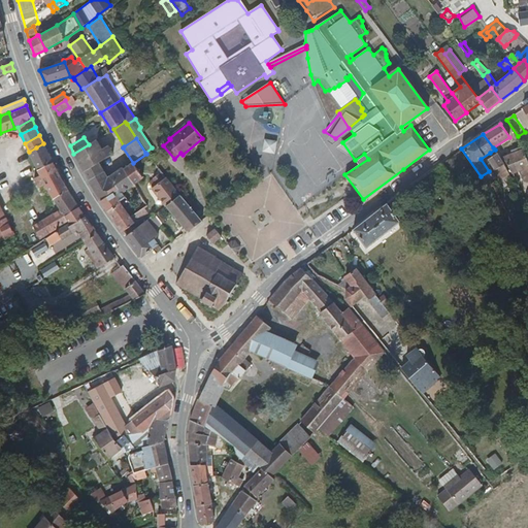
[(269,153),(271,141),(258,139),(257,151),(269,153)]
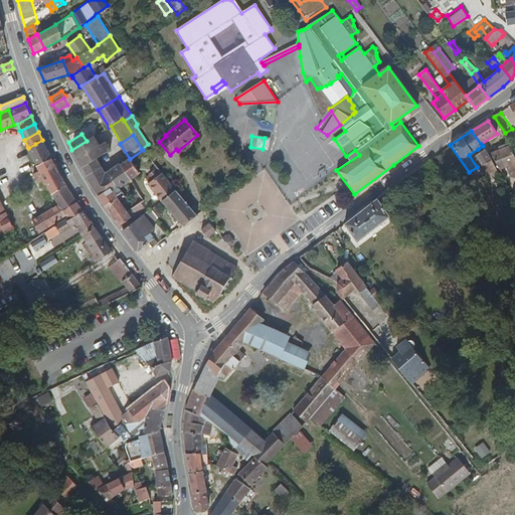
[(35,144),(28,148),(37,167),(52,159),(42,140),(35,144)]
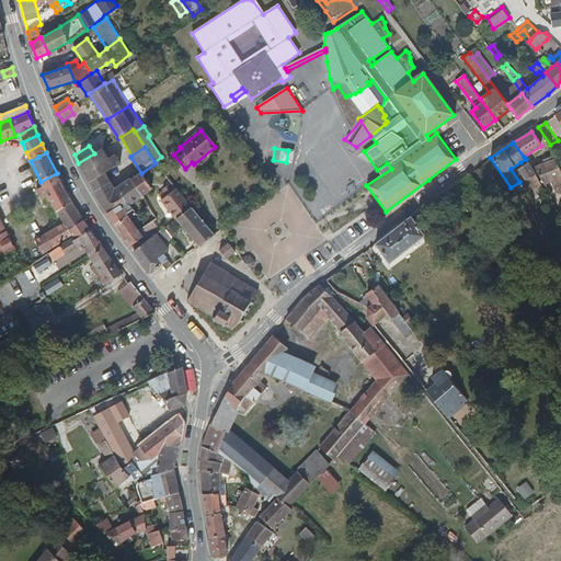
[(78,163),(89,182),(105,172),(94,153),(78,163)]
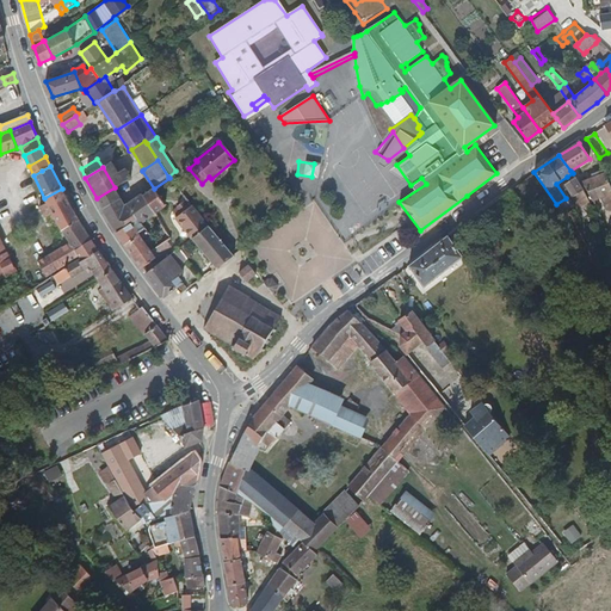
[(610,186),(605,172),(585,180),(593,202),(605,197),(610,208),(610,186)]
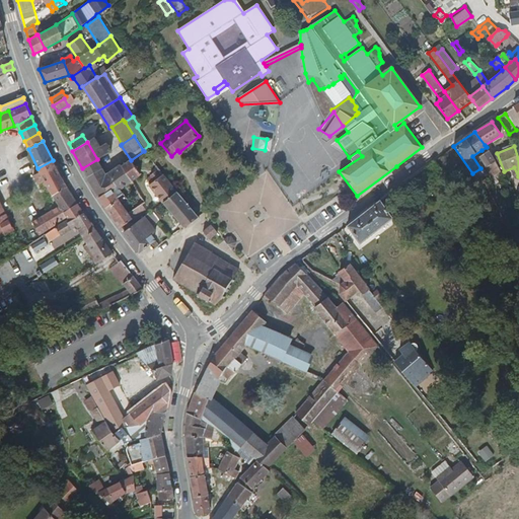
[(489,151),(485,154),(479,157),(487,168),(497,162),(489,151)]
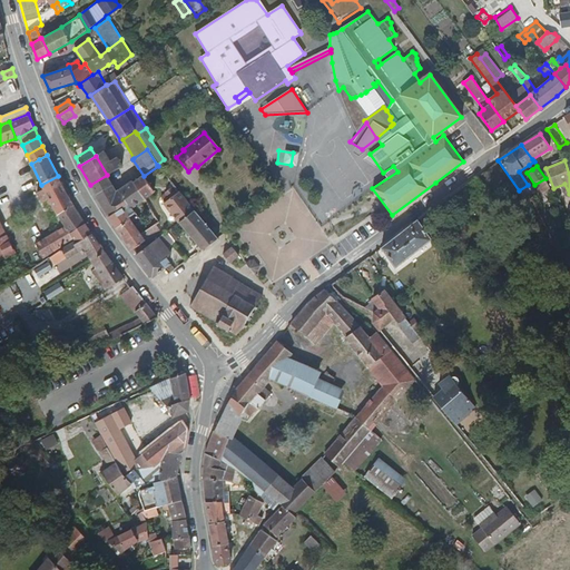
[(101,208),(108,218),(124,208),(127,213),(133,209),(145,199),(133,182),(116,192),(107,175),(90,185),(101,208)]
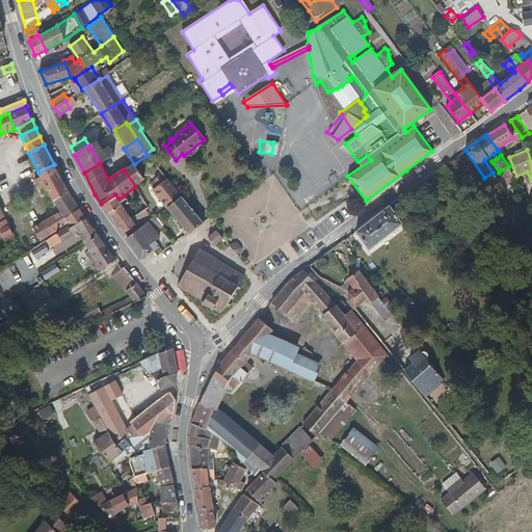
[(54,164),(38,173),(41,177),(57,169),(54,164)]
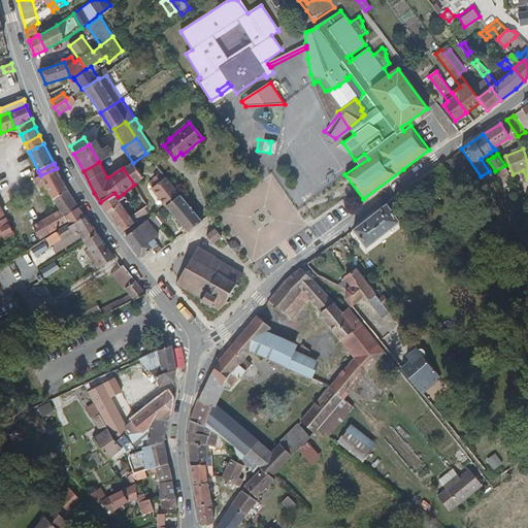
[(143,178),(133,163),(123,168),(134,185),(143,178)]
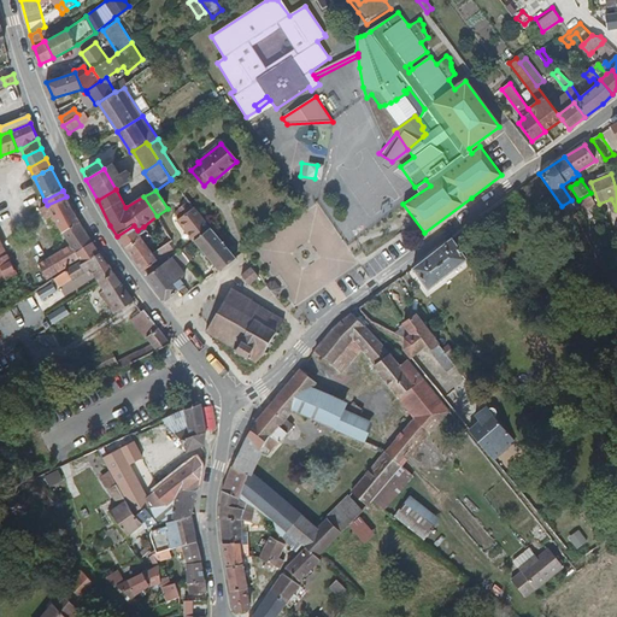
[(586,210),(595,204),(591,193),(579,200),(586,210)]
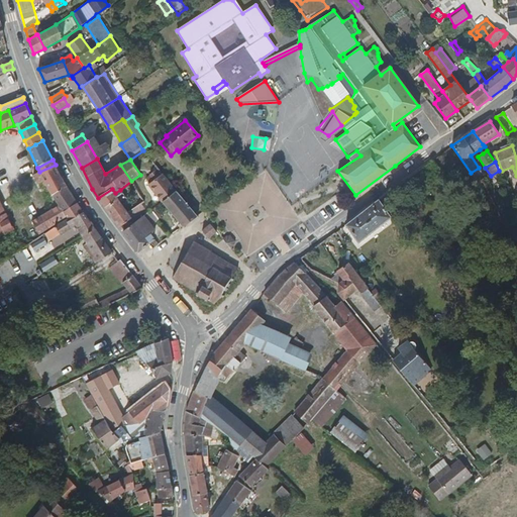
[(56,165),(39,172),(34,175),(38,184),(40,183),(45,193),(52,190),(54,193),(67,186),(56,165)]
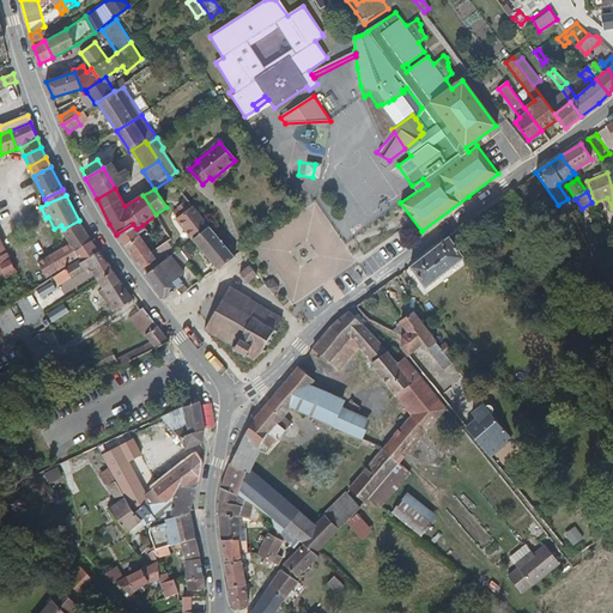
[(175,218),(193,240),(208,226),(192,205),(175,218)]
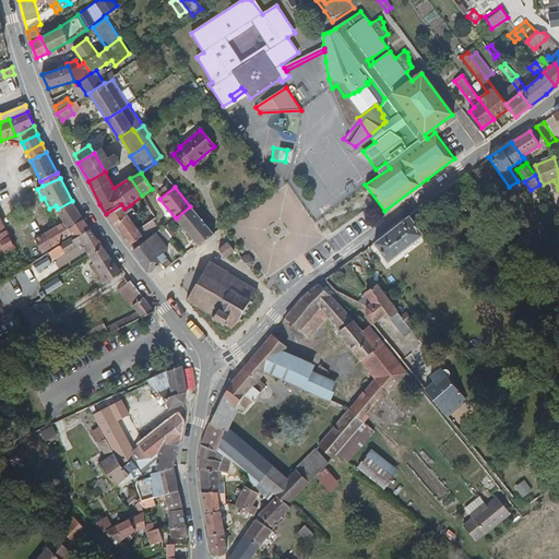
[(56,205),(49,209),(51,213),(56,210),(63,223),(45,234),(52,248),(73,236),(70,229),(84,219),(72,201),(58,209),(56,205)]
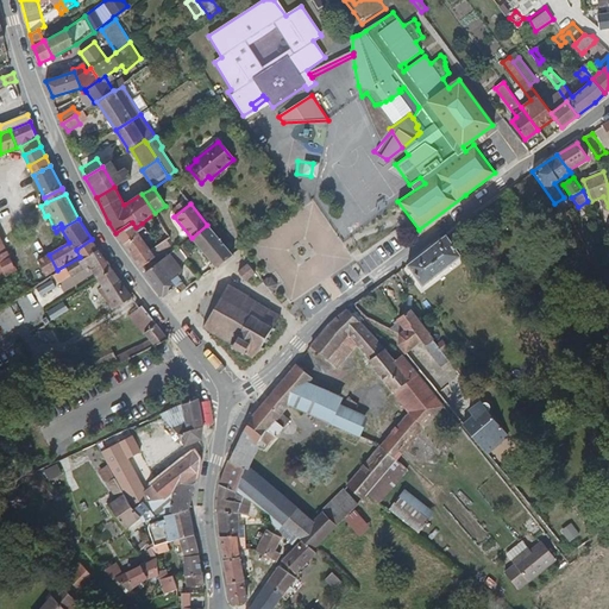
[(115,233),(142,268),(156,258),(151,251),(143,238),(144,237),(143,233),(140,234),(138,231),(136,227),(132,223),(115,233)]
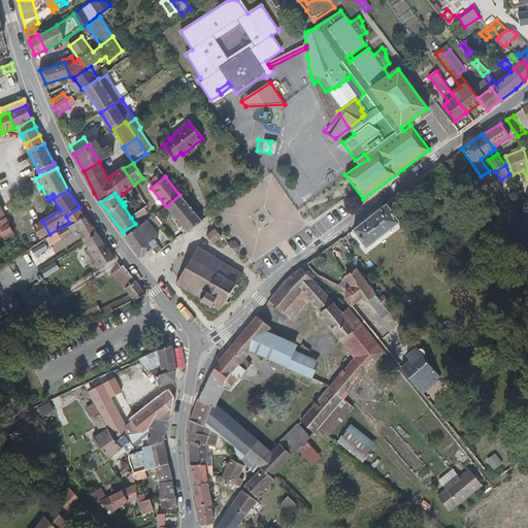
[(180,227),(186,232),(201,221),(179,195),(166,206),(182,225),(180,227)]
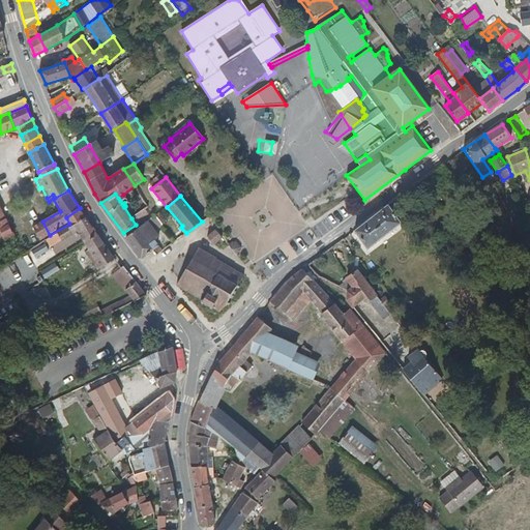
[(401,223),(388,204),(354,230),(366,248),(401,223)]
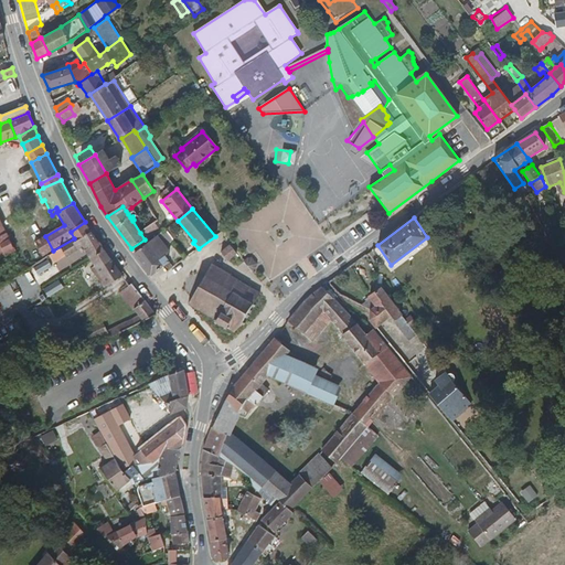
[(140,233),(145,240),(162,225),(158,219),(140,233)]
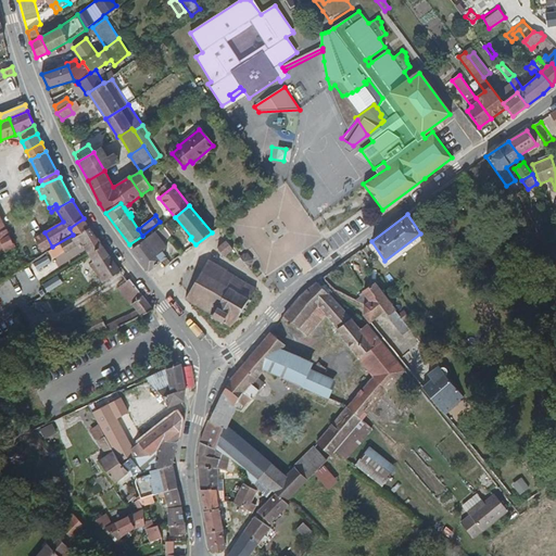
[(102,247),(84,218),(70,228),(73,235),(75,237),(60,247),(64,253),(81,242),(89,255),(102,247)]
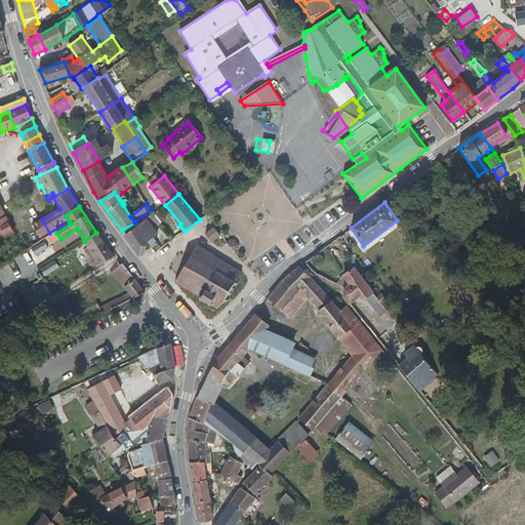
[(154,213),(148,217),(155,227),(160,223),(161,223),(154,213)]
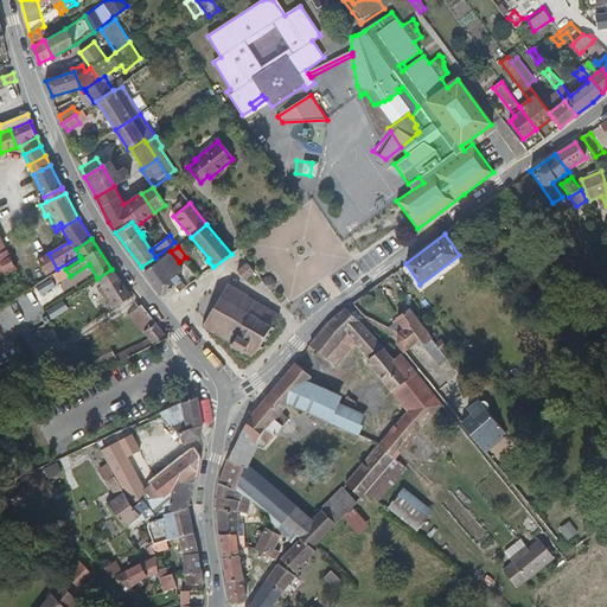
[(0,254),(0,261),(7,275),(18,269),(8,250),(0,254)]
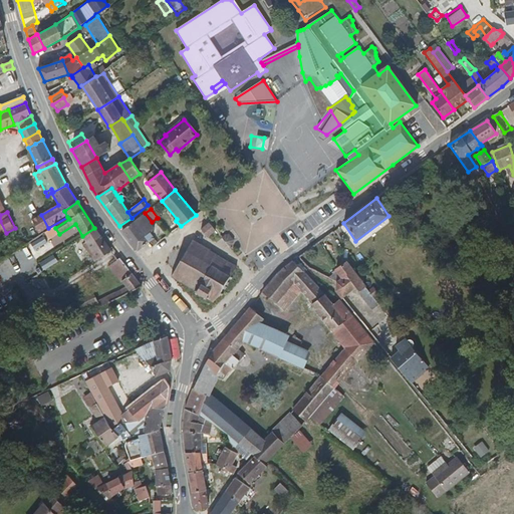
[(48,228),(41,215),(32,221),(39,233),(48,228)]
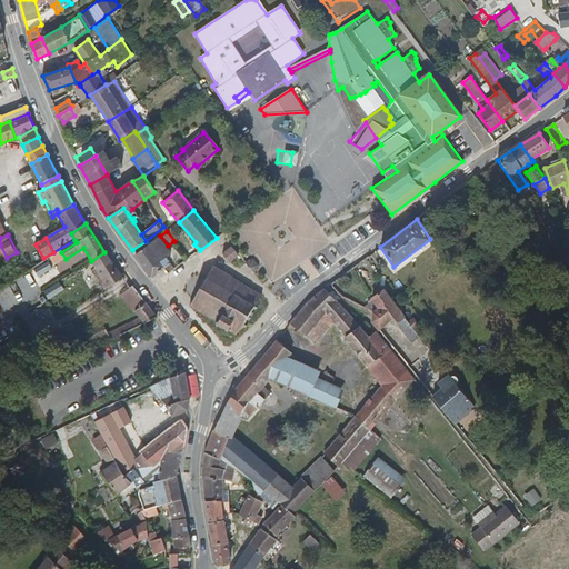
[(136,255),(152,278),(167,267),(168,265),(170,263),(165,257),(170,252),(158,238),(147,248),(136,255)]
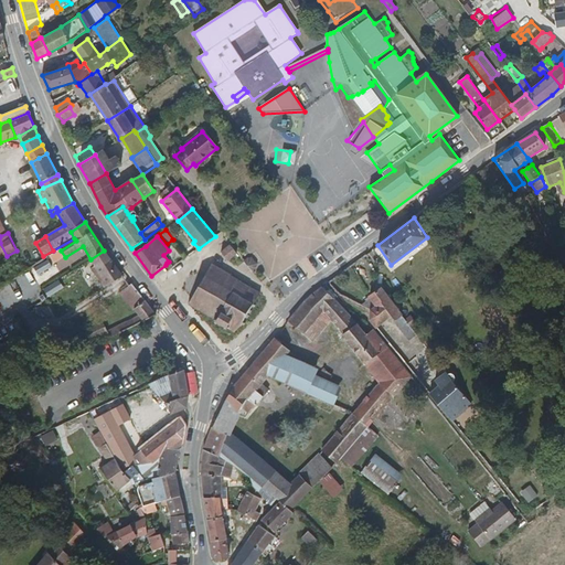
[(237,254),(232,246),(223,254),(230,262),(237,254)]
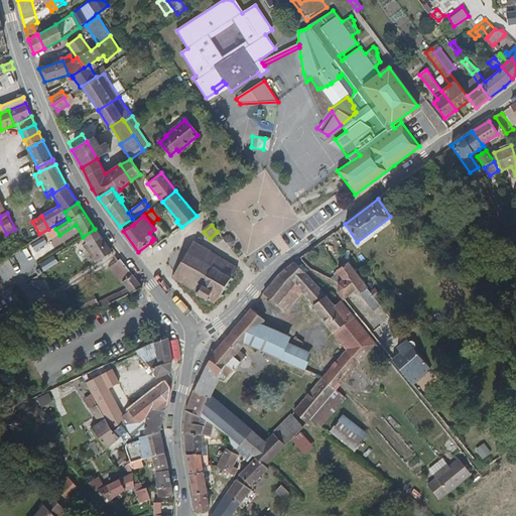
[(59,235),(55,229),(46,234),(49,240),(59,235)]
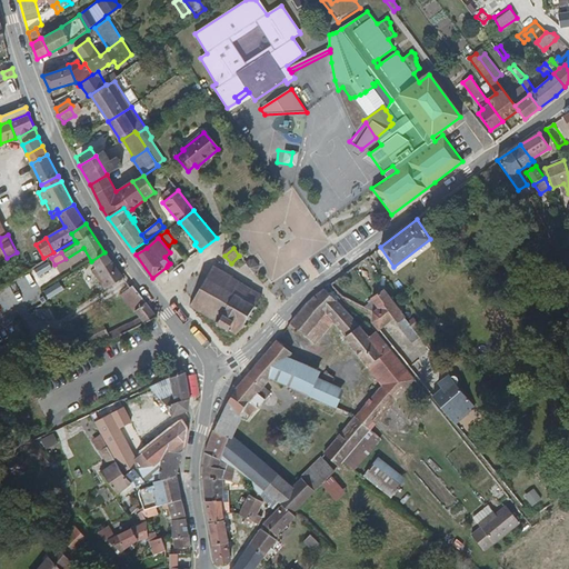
[(245,262),(255,273),(258,270),(259,266),(253,259),(249,260),(245,262)]
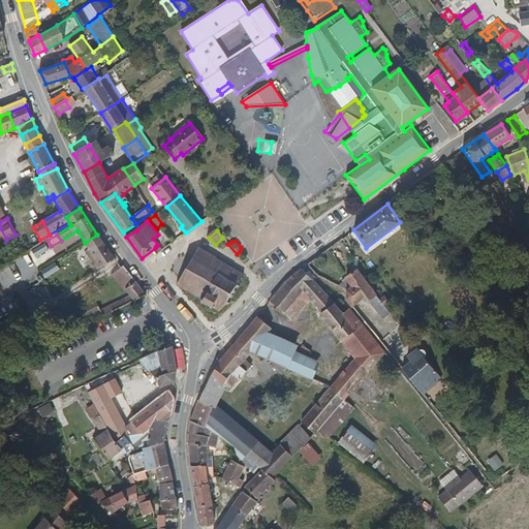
[(155,248),(158,252),(166,247),(162,242),(158,245),(156,246),(155,248)]
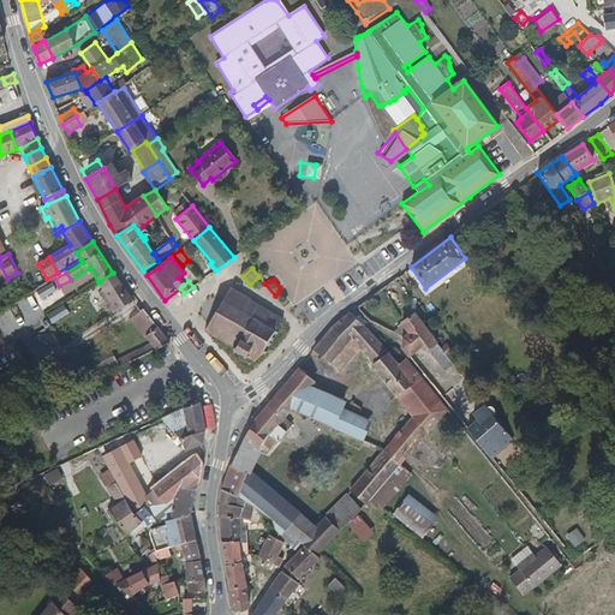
[(282,317),(228,288),(204,330),(258,362),(282,317)]
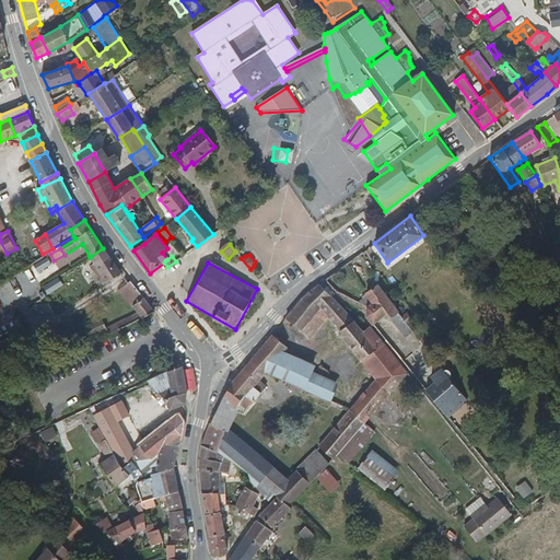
[(153,313),(129,282),(120,290),(138,313),(118,324),(121,329),(123,328),(141,319),(146,316),(153,313)]
